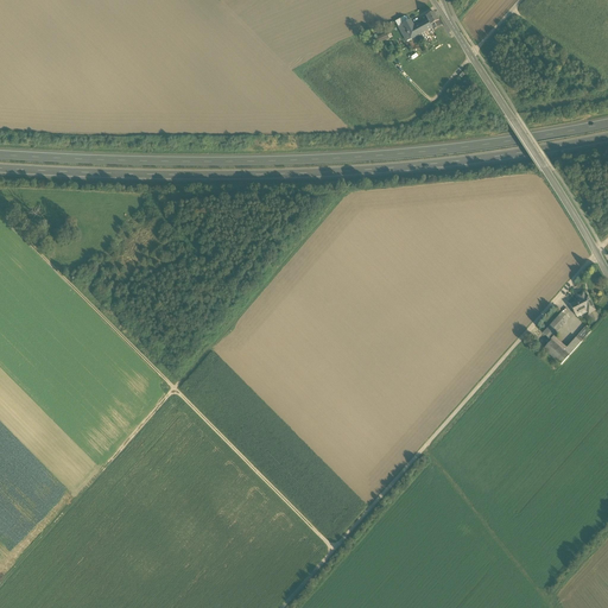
[(425,19),(426,21),(428,20),(430,26),(431,25),(438,21),(435,13),(426,18),(426,19),(425,19)]
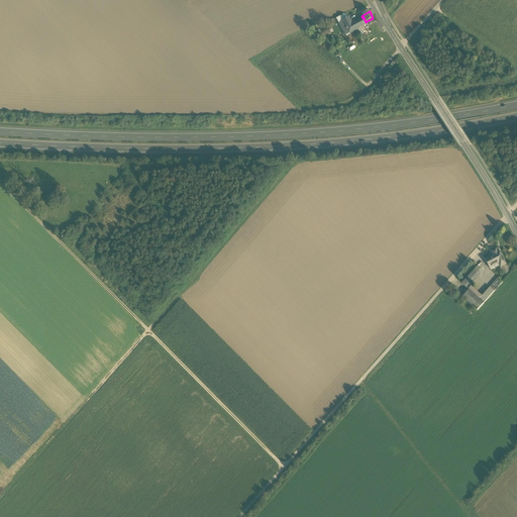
[(339,22),(341,21),(348,17),(345,13),(336,18),(339,22)]
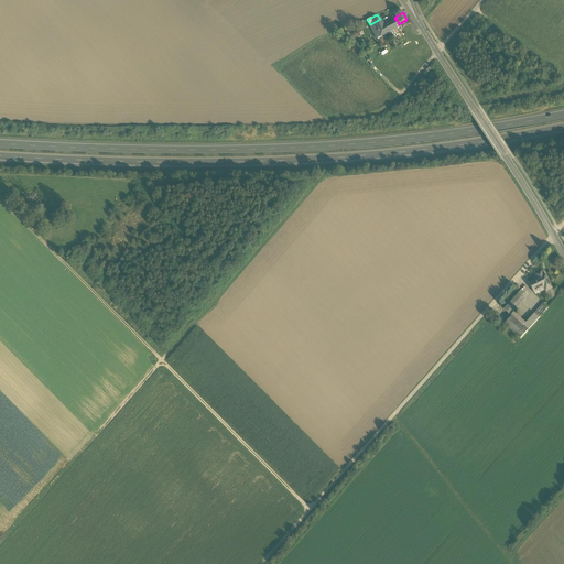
[(380,38),(389,33),(384,25),(383,23),(380,19),(372,23),(380,38)]
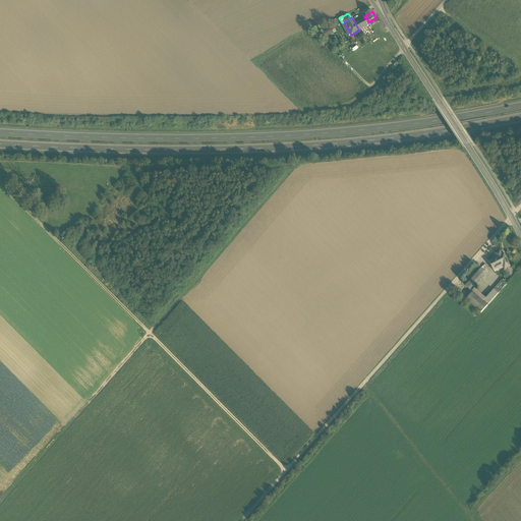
[(370,23),(369,21),(368,22),(366,17),(365,18),(363,19),(358,22),(355,23),(359,31),(360,30),(362,29),(369,24),(370,23)]
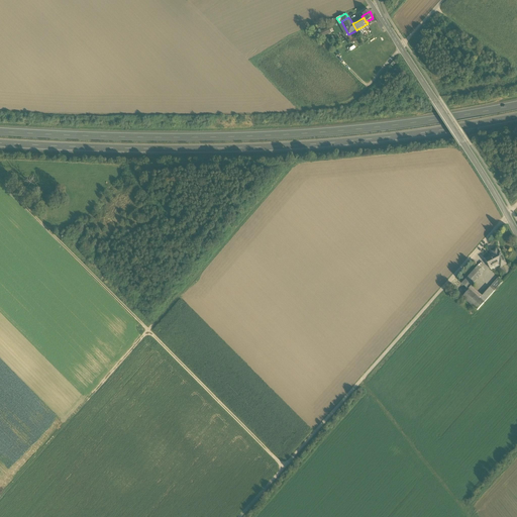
[(375,17),(373,18),(367,21),(368,23),(369,26),(376,22),(376,23),(378,22),(375,17)]
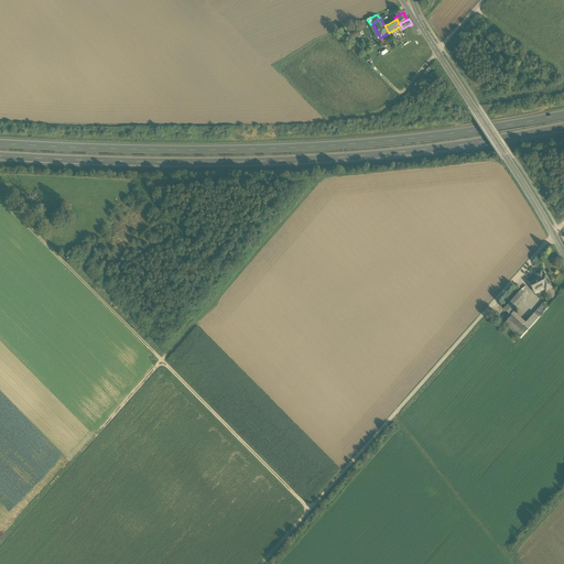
[(377,40),(380,38),(372,23),(370,24),(369,25),(377,40)]
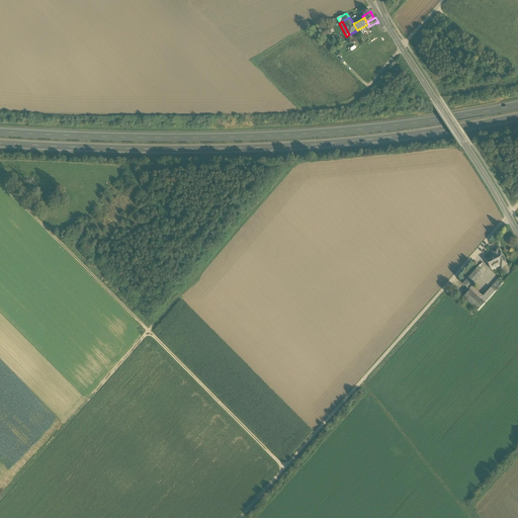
[(146,64),(143,67),(147,71),(158,60),(154,56),(151,60),(145,54),(140,58),(146,64)]
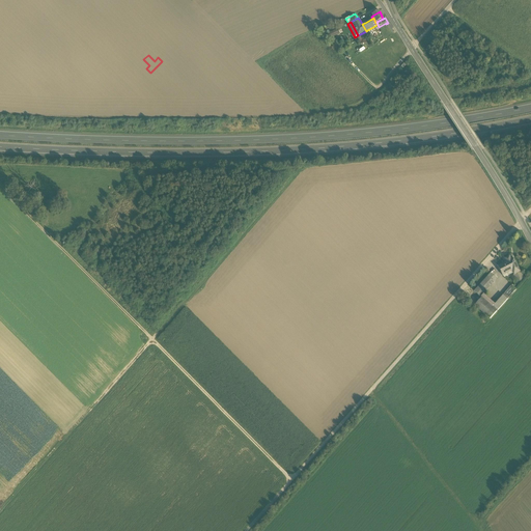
[(498,267),(503,276),(502,274),(504,273),(504,274),(506,274),(505,273),(512,269),(515,274),(514,274),(514,275),(521,272),(520,272),(515,263),(515,262),(512,264),(510,261),(511,261),(511,260),(509,256),(505,258),(507,262),(499,267),(498,267)]
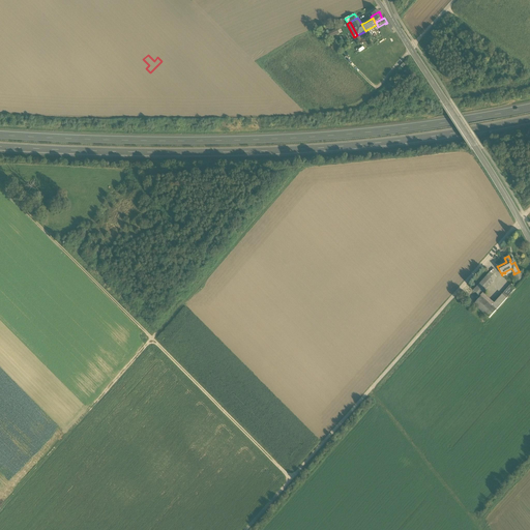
[(502,275),(503,277),(511,272),(512,274),(513,274),(513,273),(514,273),(511,268),(504,272),(505,273),(503,273),(503,272),(501,273),(502,275)]
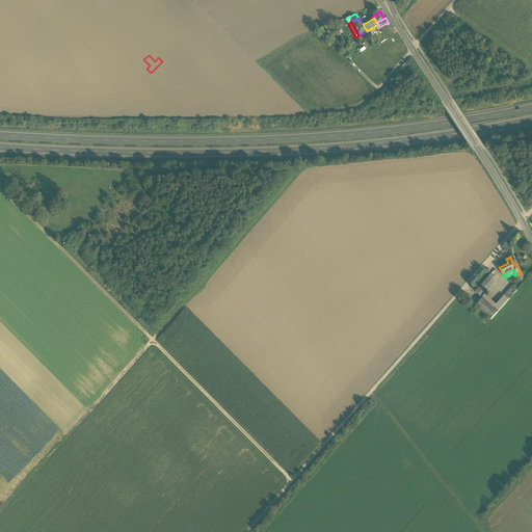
[(514,276),(519,285),(522,283),(526,281),(522,272),(515,275),(514,275),(514,276)]
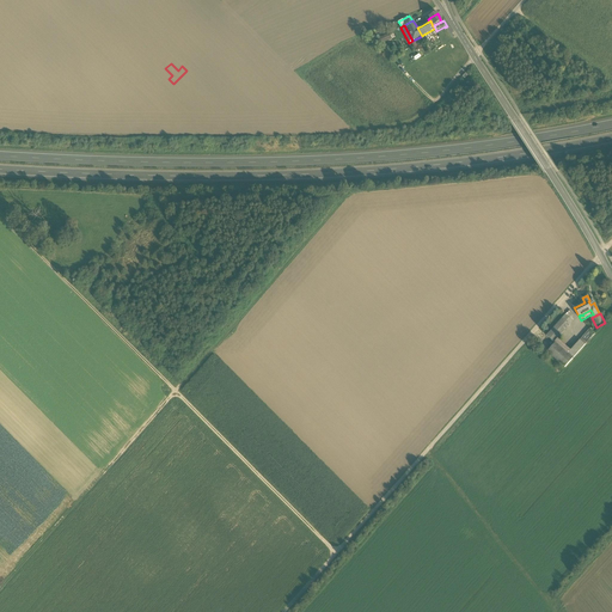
[(546,336),(554,342),(557,338),(573,322),(565,314),(546,336)]
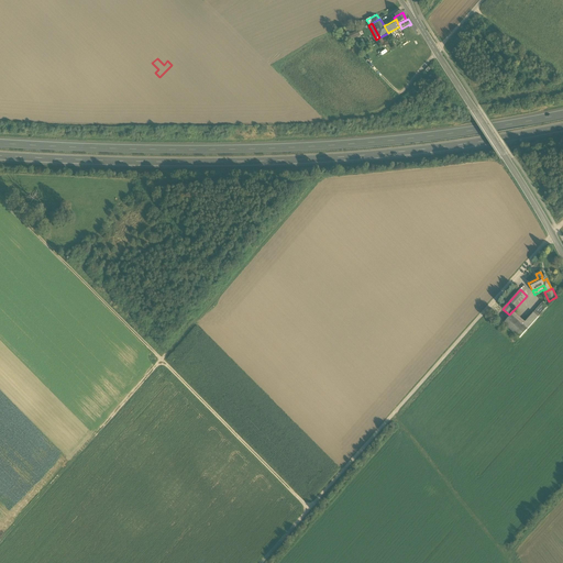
[(538,308),(533,313),(525,322),(523,324),(528,329),(538,318),(543,311),(538,308)]
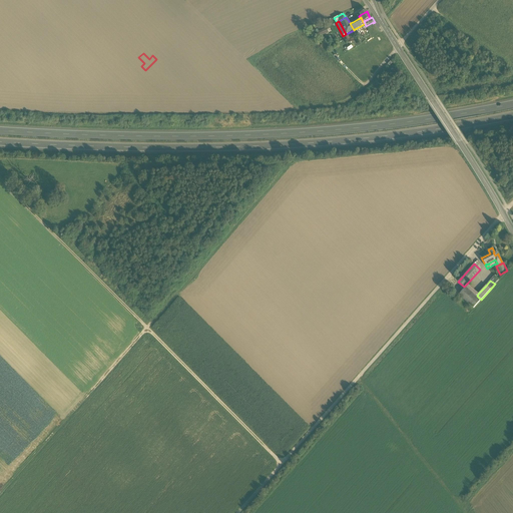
[(478,294),(467,284),(464,287),(465,288),(480,301),(481,300),(477,296),(478,294)]
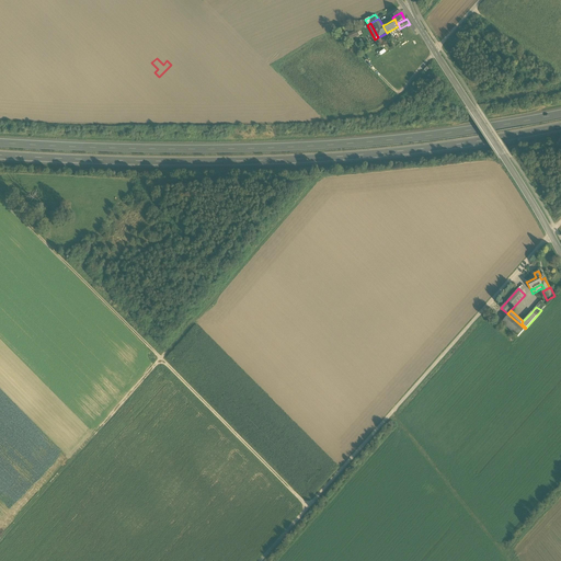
[(501,322),(517,338),(525,329),(508,315),(501,322)]
